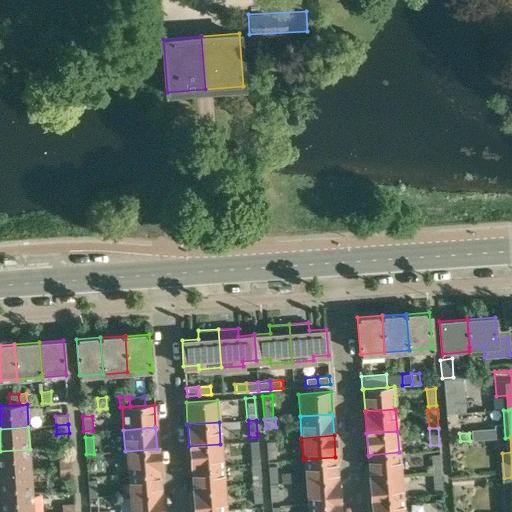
[(275,440),(266,441),(267,458),(276,458),(275,440)]
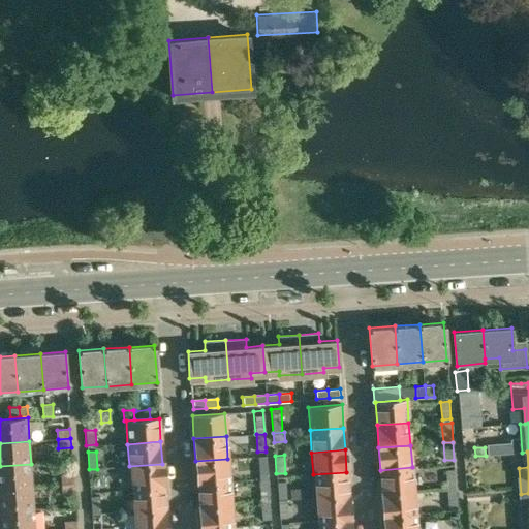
[(227,459),(195,461),(196,485),(229,481),(227,459)]
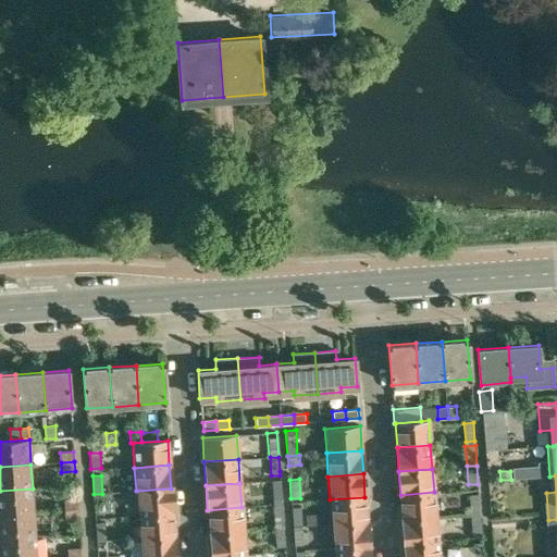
[(33,489),(0,491),(0,515),(34,512),(33,489)]
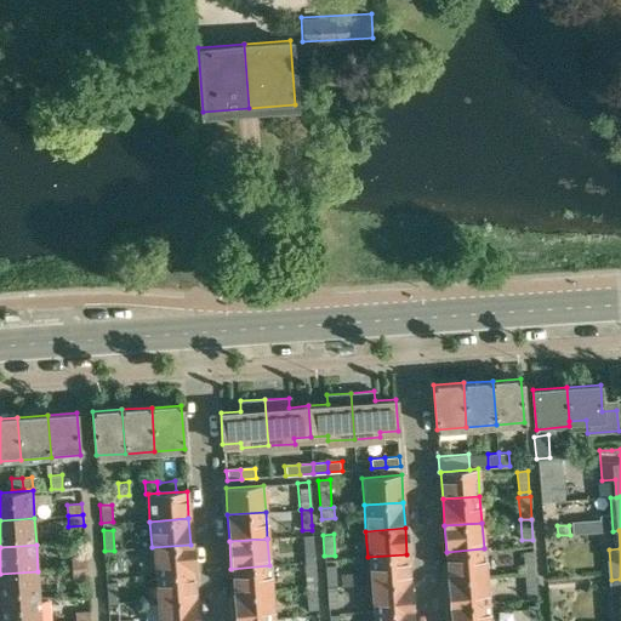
[(191,545),(152,547),(154,574),(193,571),(192,565),(191,545)]
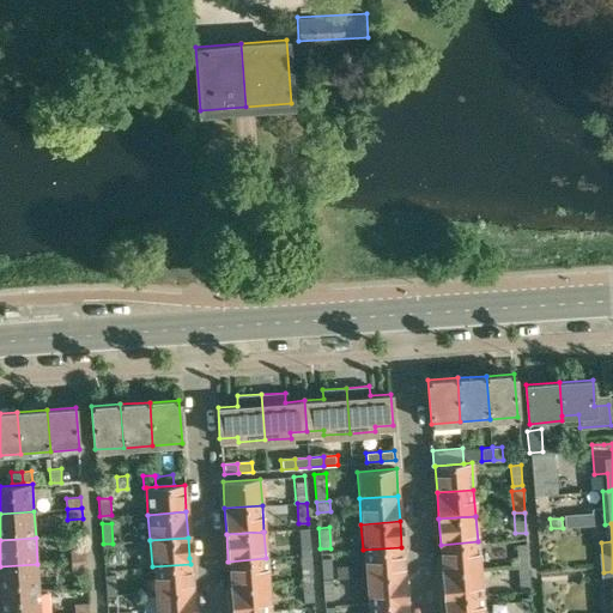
[(299,539),(301,556),(311,554),(309,539),(299,539)]
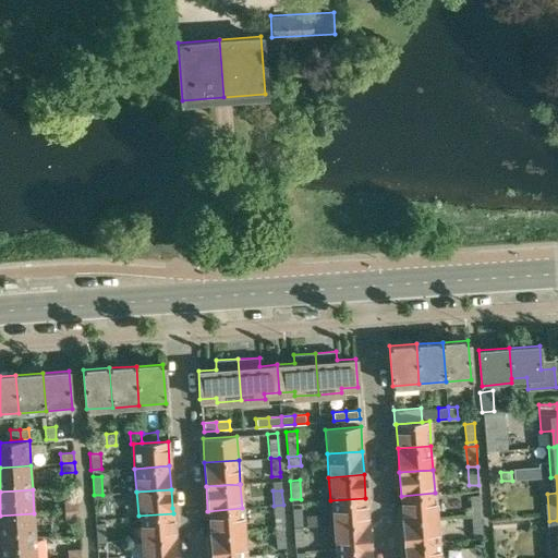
[(435,493),(401,496),(402,520),(436,517),(435,493)]
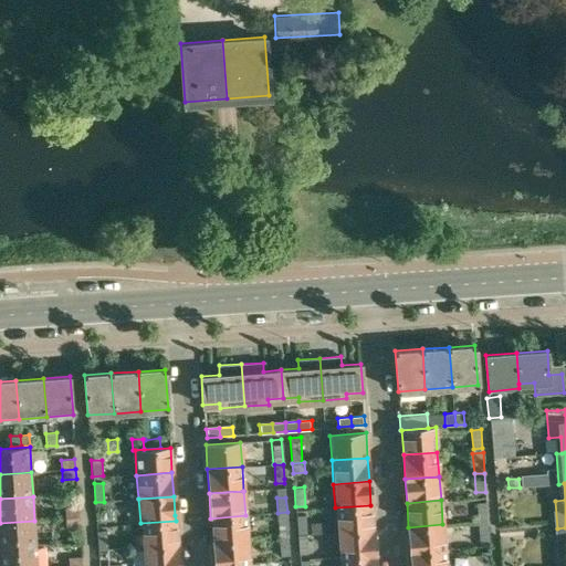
[(478,521),(488,520),(485,501),(477,502),(478,521)]
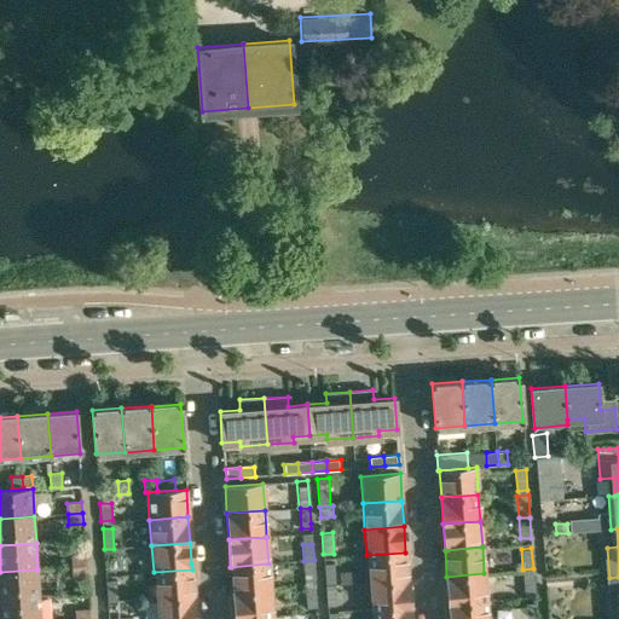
[(105,571),(116,570),(114,549),(104,550),(105,571)]
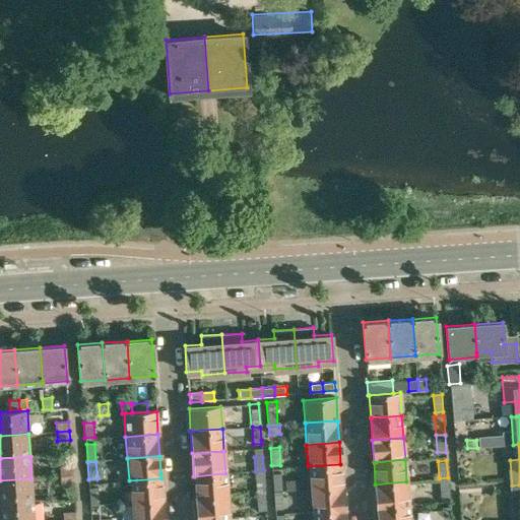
[(59,465),(60,476),(73,475),(72,464),(59,465)]
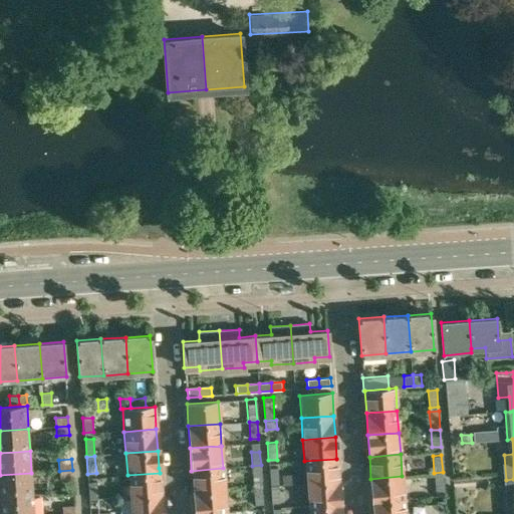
[(336,459),(304,461),(305,483),(338,480),(336,459)]
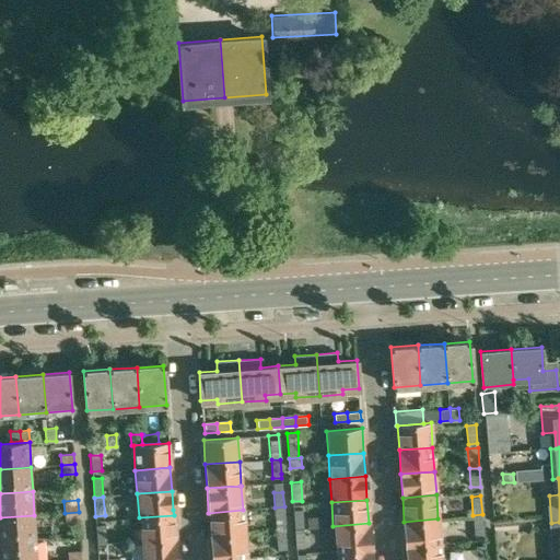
[(284,506),(275,508),(277,531),(286,529),(284,506)]
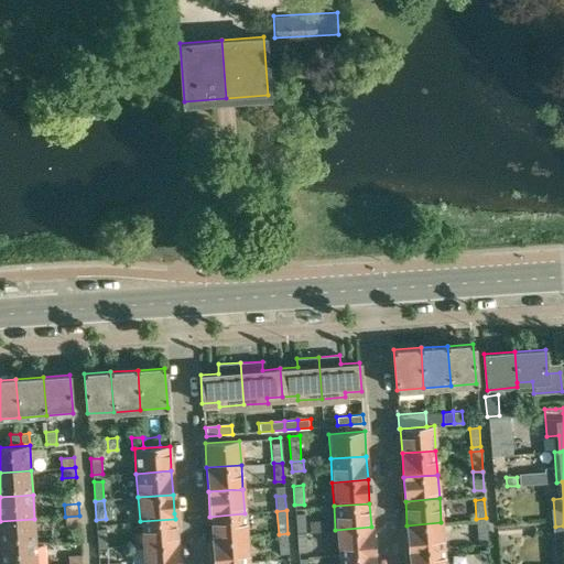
[(305,512),(295,513),(296,532),(306,531),(305,512)]
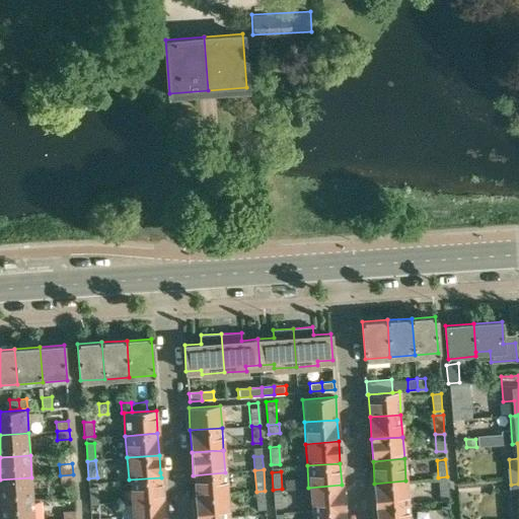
[(225,472),(193,475),(195,497),(226,495),(225,472)]
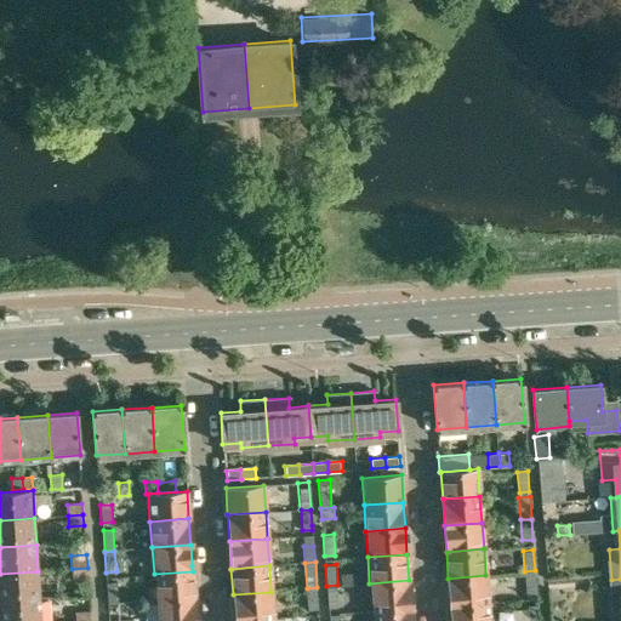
[(87,568),(72,569),(72,577),(89,576),(87,568)]
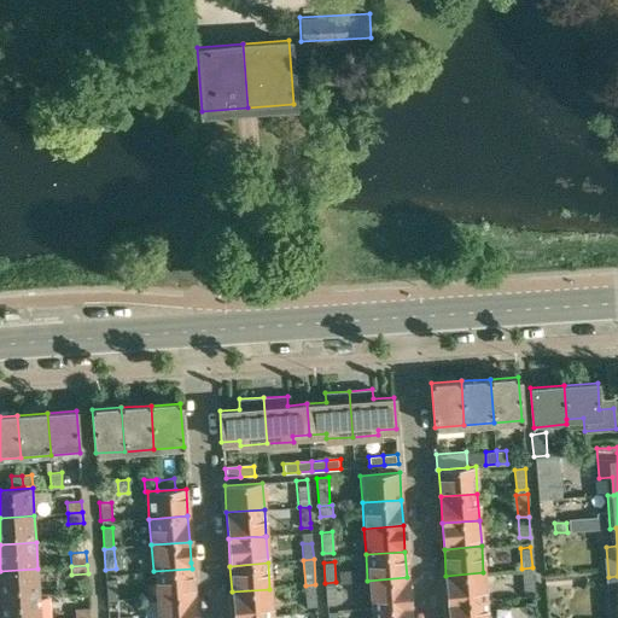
[(38,569),(0,571),(0,581),(1,592),(1,598),(40,595),(38,569)]
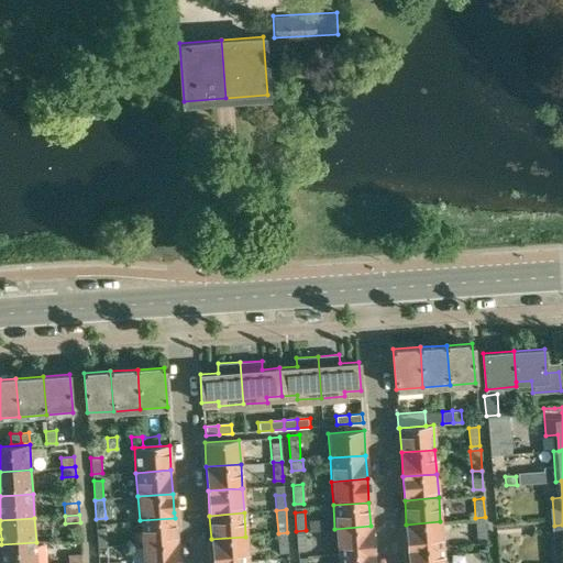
[(175,518),(140,520),(141,545),(176,542),(175,518)]
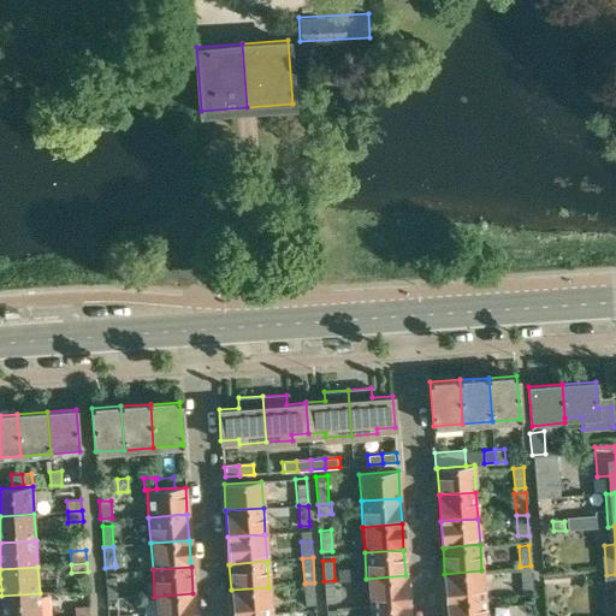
[(481,570),(444,574),(446,600),(484,598),(481,570)]
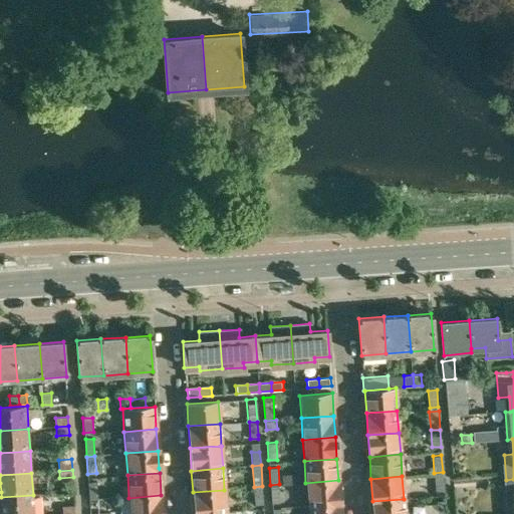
[(434,480),(434,485),(435,496),(445,495),(444,484),(443,479),(434,480)]
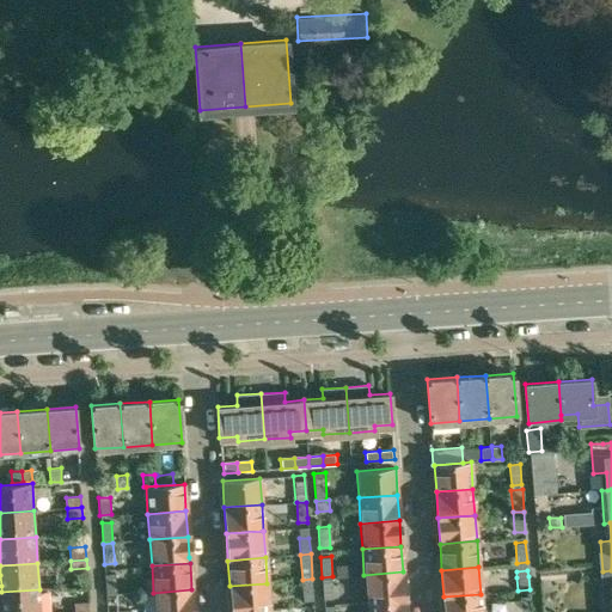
[(403,571),(363,575),(366,603),(405,599),(403,571)]
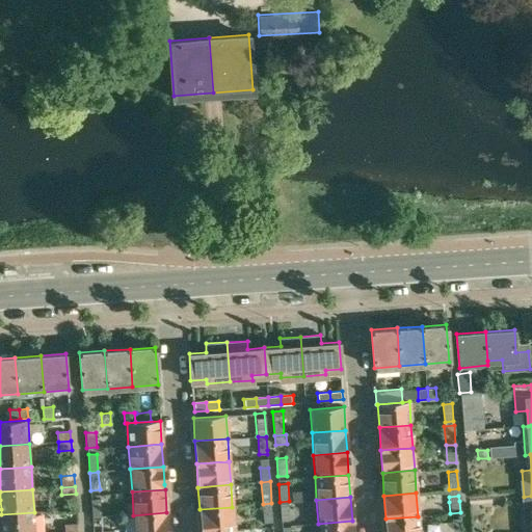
[(100,499),(90,500),(91,516),(101,516),(100,499)]
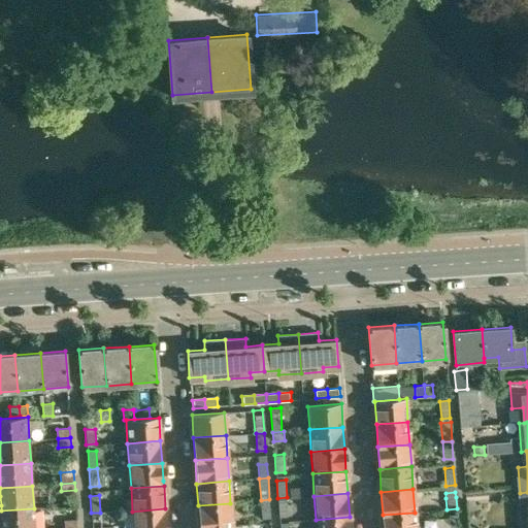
[(277,499),(279,513),(279,517),(288,516),(288,513),(287,498),(277,499)]
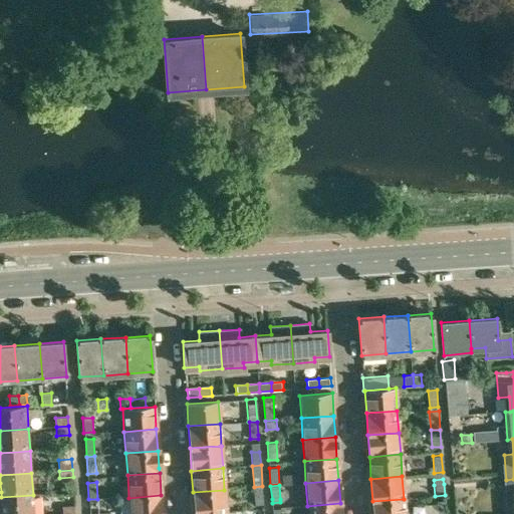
[(262,486),(254,487),(255,505),(263,504),(262,486)]
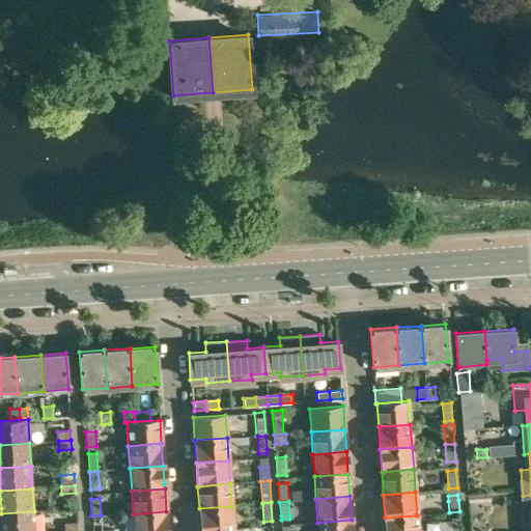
[(231,506),(199,508),(200,530),(205,530),(233,529),(231,506)]
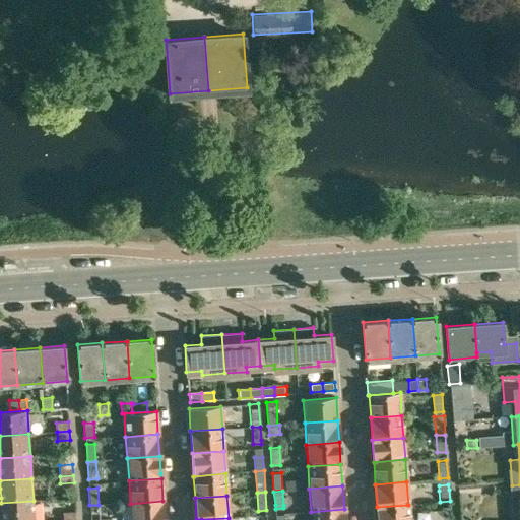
[(35,519),(34,501),(1,503),(2,519),(35,519)]
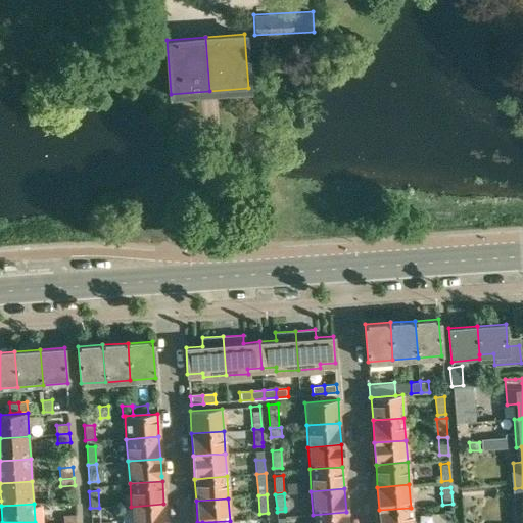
[(164,522),(163,504),(131,507),(132,522),(164,522)]
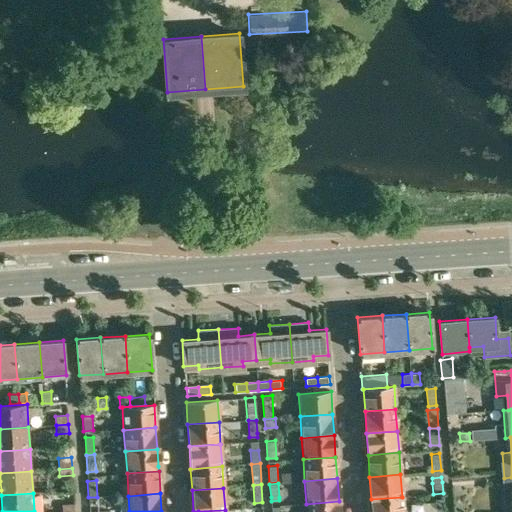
[(402,511),(402,497),(371,499),(372,511),(402,511)]
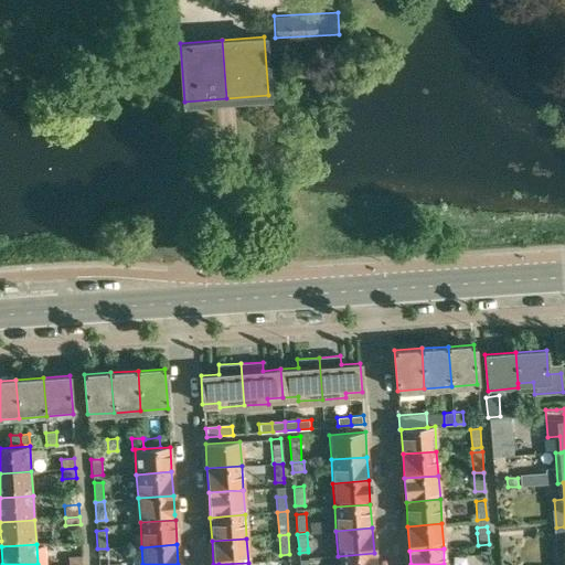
[(480,564),(489,564),(489,550),(479,551),(480,564)]
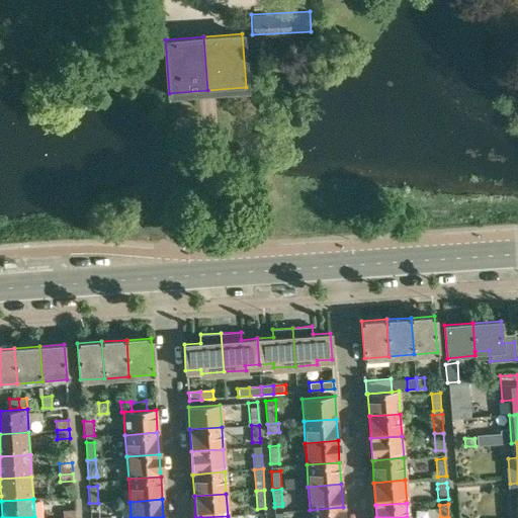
[(343,517),(343,507),(310,510),(310,517),(343,517)]
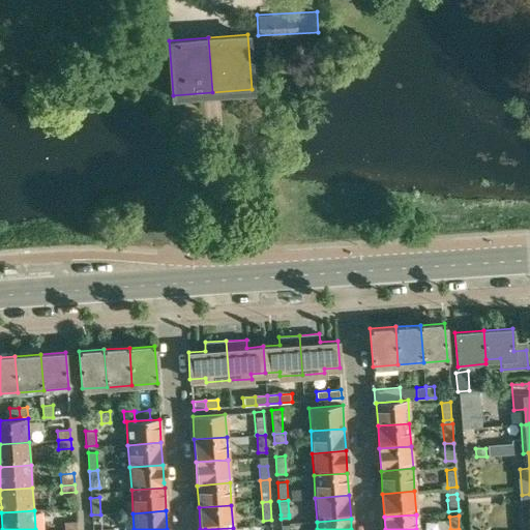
[(77,529),(78,529),(77,520),(63,521),(63,529),(77,529)]
